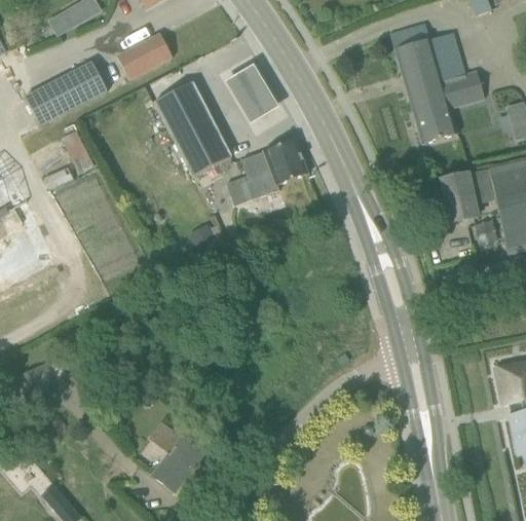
[(54,33),(100,9),(95,0),(74,0),(44,15),(54,33)]
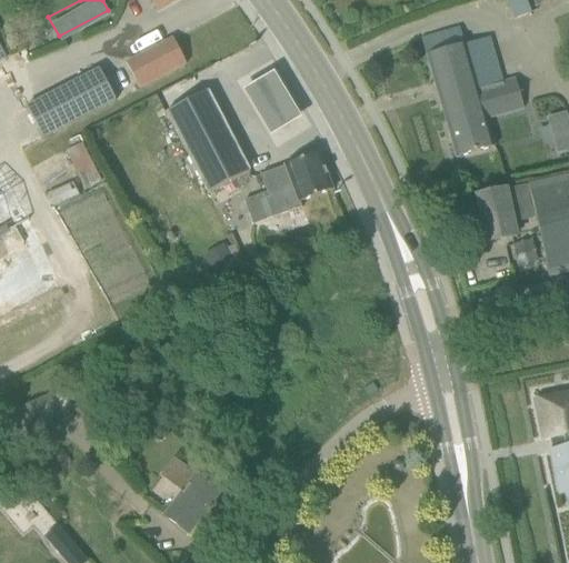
[(507,0),(513,16),(530,10),(526,0),(507,0)]
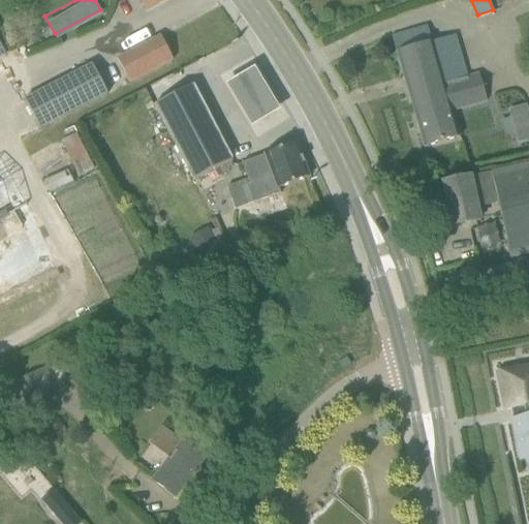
[(160,31),(117,54),(129,80),(174,57),(160,31)]
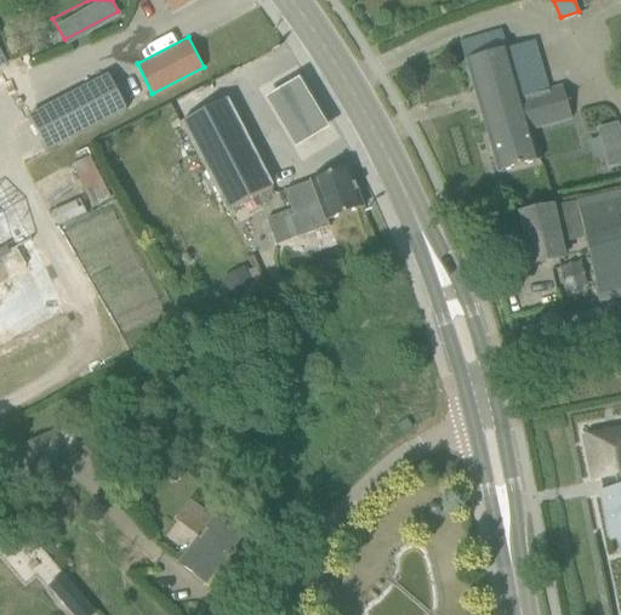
[(571,113),(562,83),(547,86),(533,36),(463,56),(496,169),(539,157),(530,125),(571,113)]
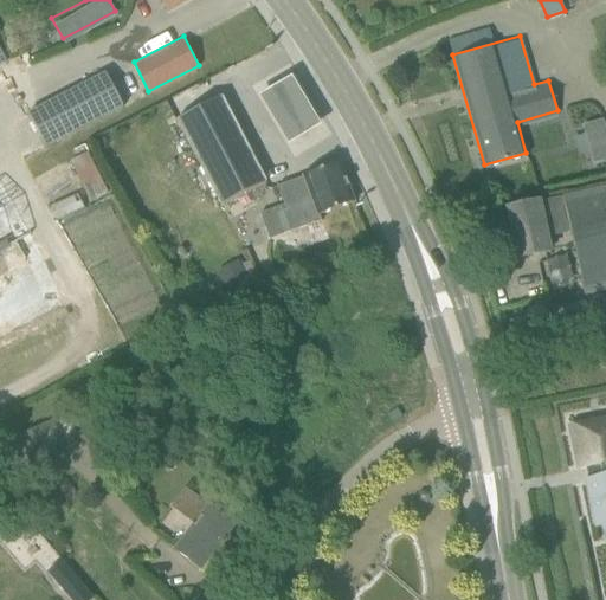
[(0,341),(69,302),(0,179),(0,63),(7,59),(0,45),(0,250),(17,242),(23,253),(0,265),(0,341)]
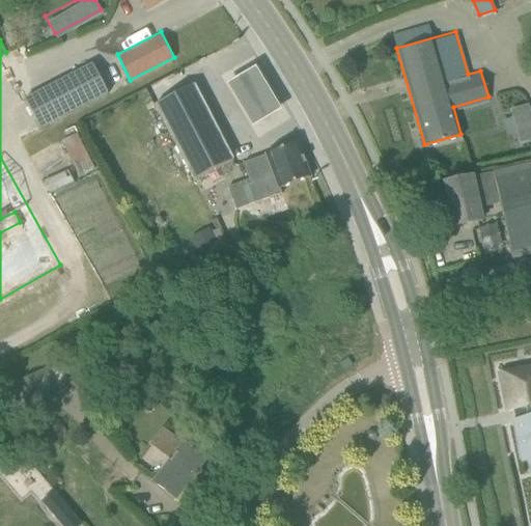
[(95,65),(28,101),(40,126),(109,90),(95,65)]
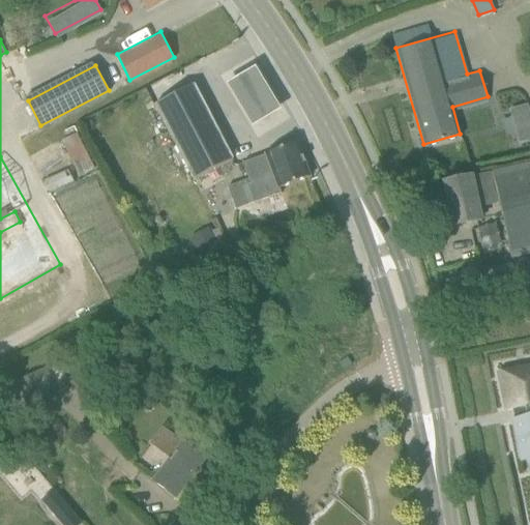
[(267,94),(254,73),(226,89),(251,130),(281,116),(267,94)]
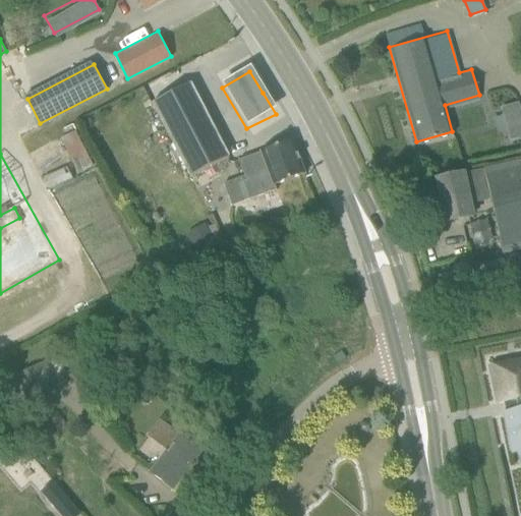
[(228,154),(189,80),(152,100),(190,174),(228,154)]
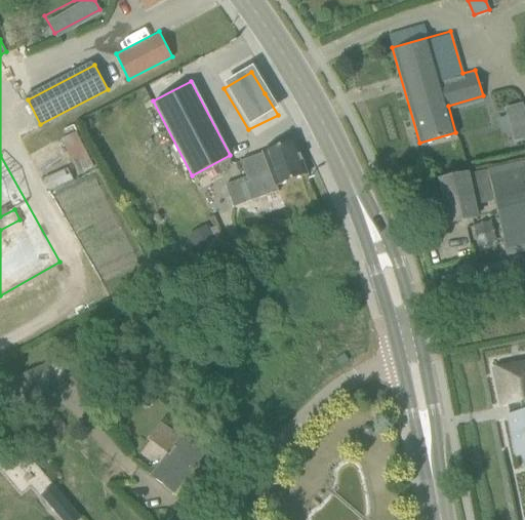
[(501,103),(511,138),(524,134),(524,115),(521,98),(501,103)]
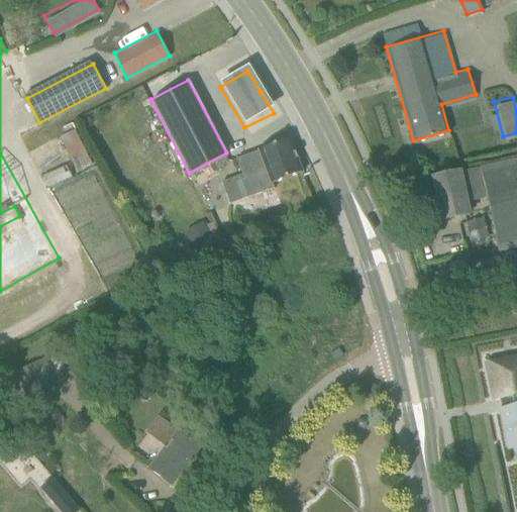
[(73,125),(58,132),(73,168),(89,161),(73,125)]
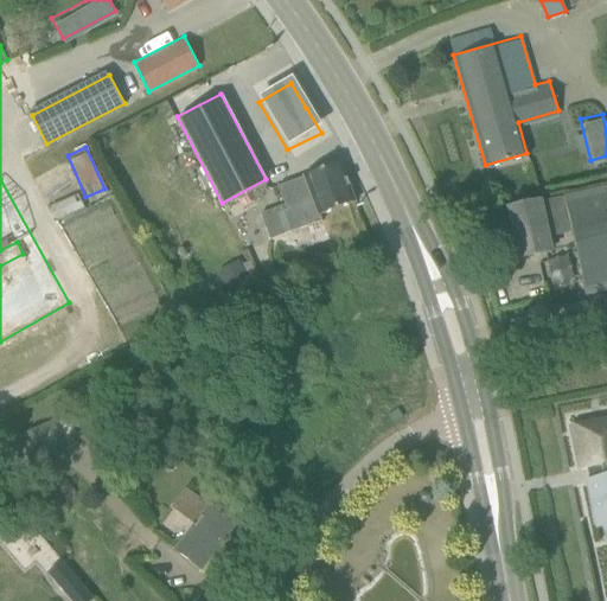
[(319,212),(353,199),(339,159),(305,172),(305,173),(278,184),(283,202),(260,211),(267,231),(319,212)]
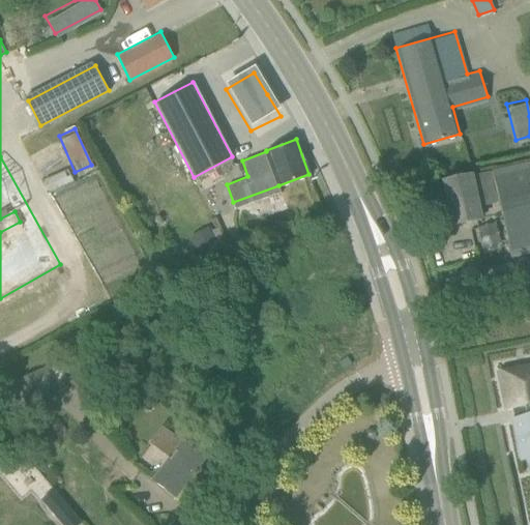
[(452,223),(480,216),(477,206),(498,201),(510,255),(529,250),(529,159),(463,175),(443,180),(452,223)]
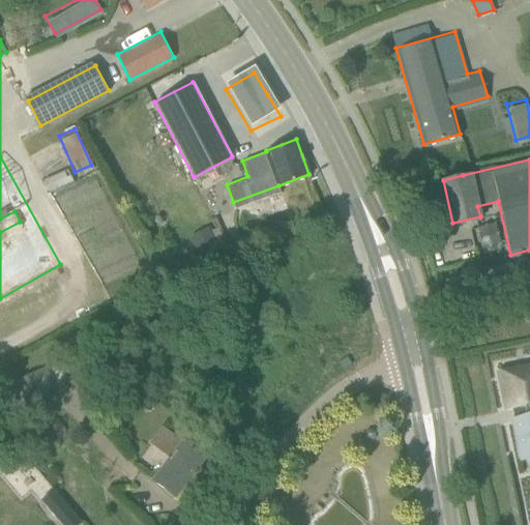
[(210,228),(208,225),(192,234),(201,251),(224,239),(216,225),(210,228)]
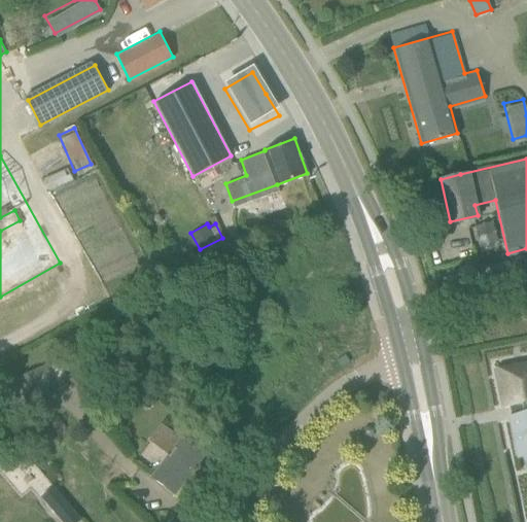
[(213,246),(198,254),(204,265),(218,256),(213,246)]
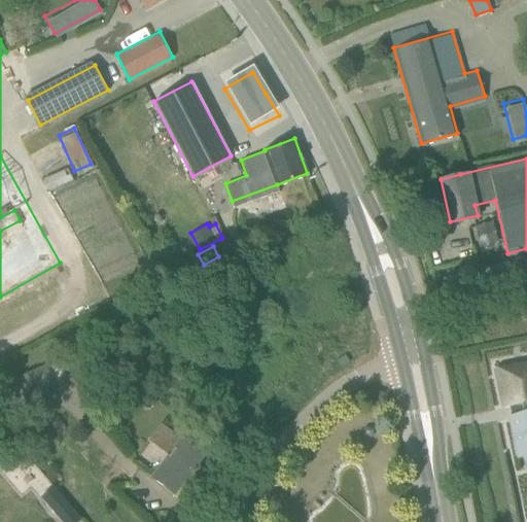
[(526,359),(494,367),(502,405),(510,404),(511,414),(507,414),(516,454),(526,452),(526,359)]
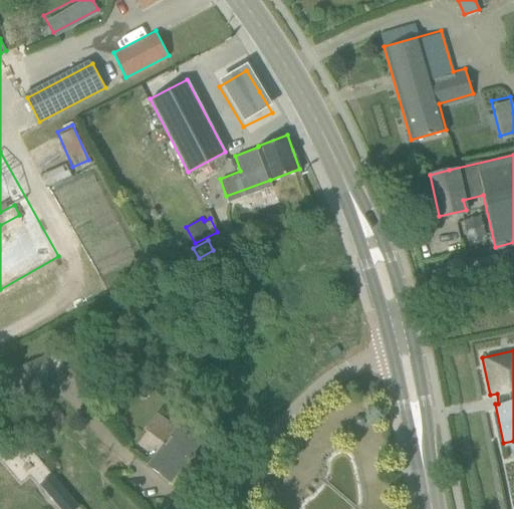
[(44,352),(2,374),(16,402),(25,397),(31,409),(57,396),(47,375),(54,372),(44,352)]
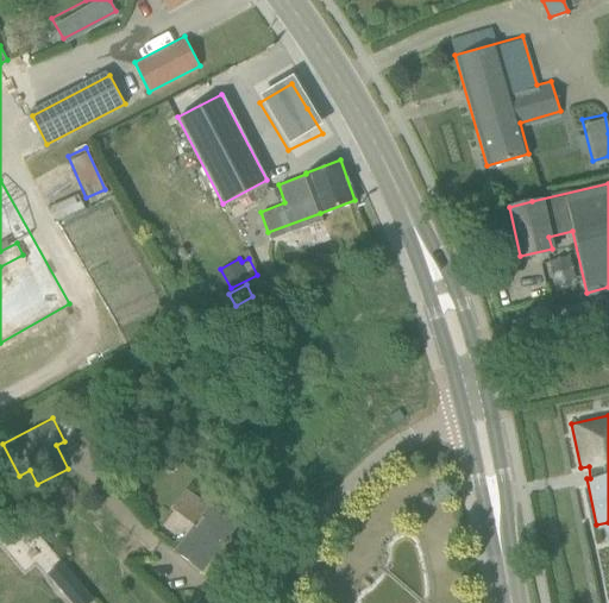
[(157,450),(170,459),(179,447),(167,438),(157,450)]
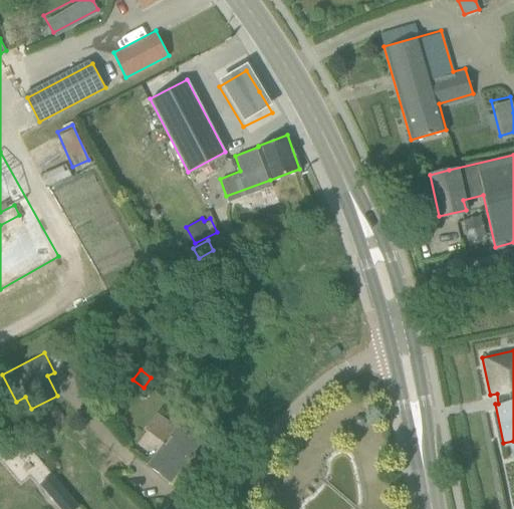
[(152,466),(153,467),(169,479),(197,440),(159,412),(151,422),(172,439),(152,466)]
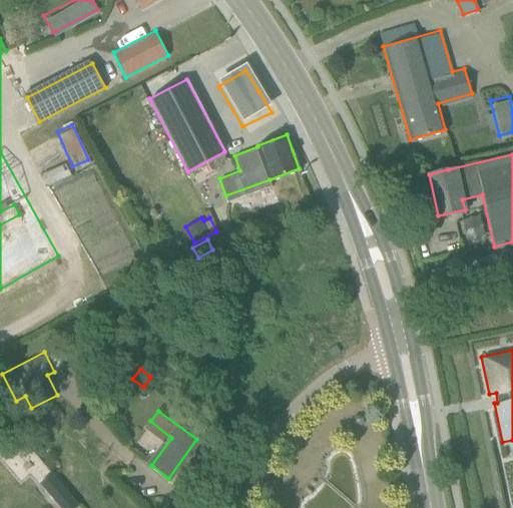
[(0,415),(0,438),(11,429),(0,415)]
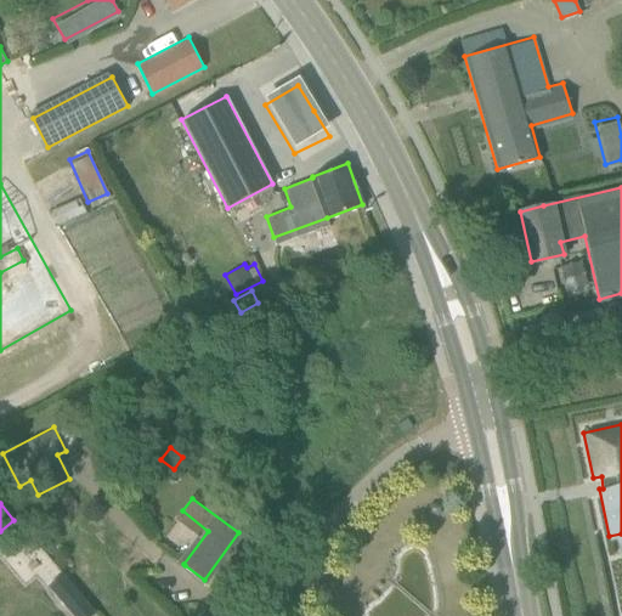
[(47,585),(74,615),(91,615),(95,614),(61,574),(47,585)]
